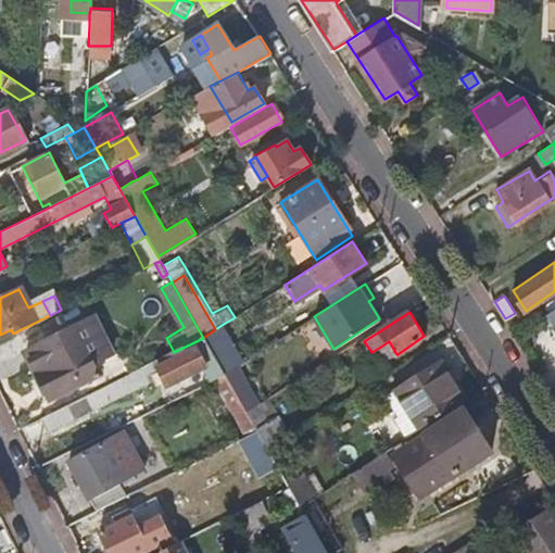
[(110,356),(90,318),(26,351),(27,361),(47,399),(97,375),(92,365),(110,356)]
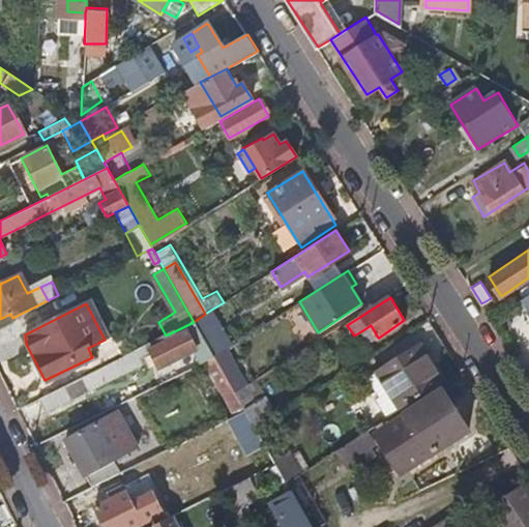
[(205,342),(213,357),(224,375),(227,380),(234,393),(244,386),(237,374),(215,337),(213,331),(222,326),(211,310),(205,314),(194,322),(205,342)]
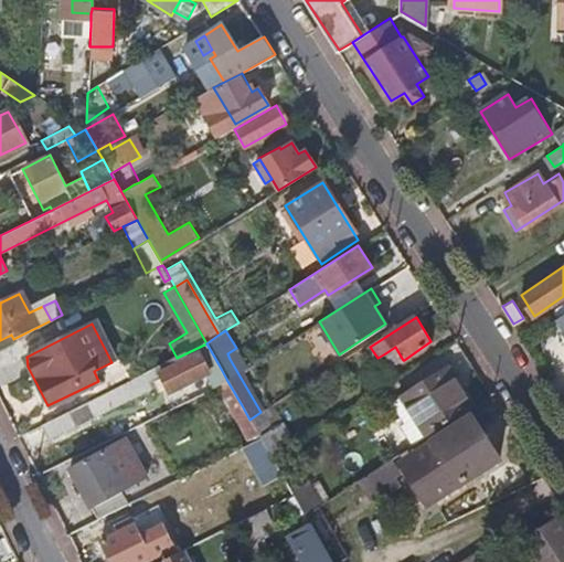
[(205,375),(213,388),(227,381),(219,364),(206,343),(177,358),(87,402),(95,416),(132,399),(129,392),(160,375),(170,393),(205,375)]
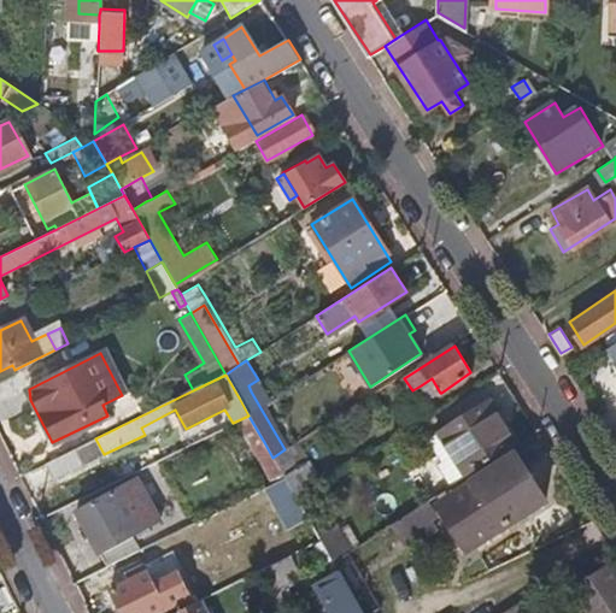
[(440,393),(432,378),(421,385),(429,400),(440,393)]
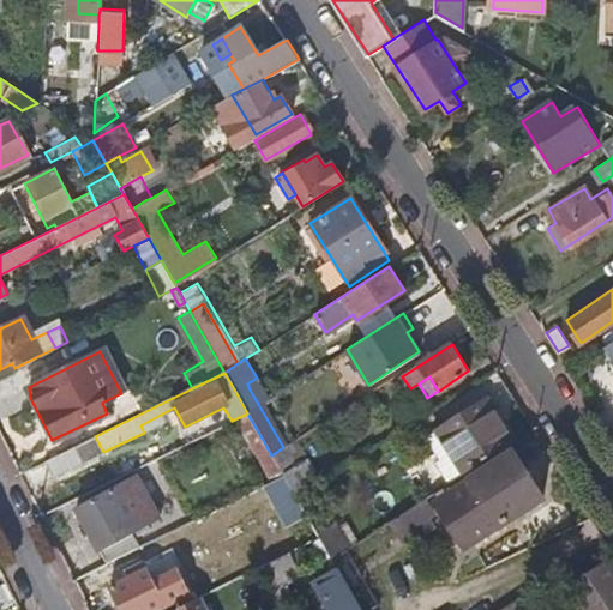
[(451,484),(466,473),(515,442),(486,400),(439,430),(427,438),(442,459),(437,461),(451,484)]
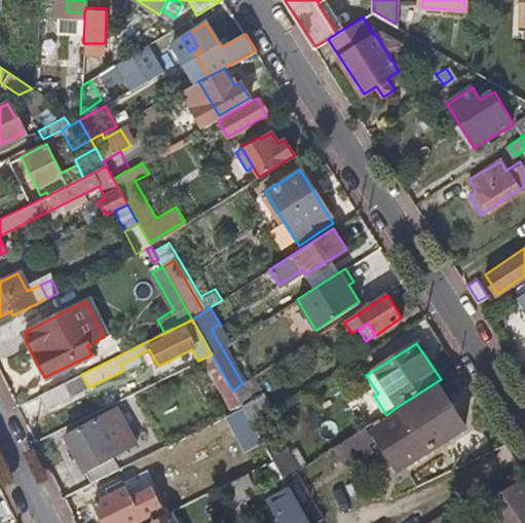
[(214,377),(233,413),(242,408),(241,406),(232,390),(225,377),(222,372),(214,377)]
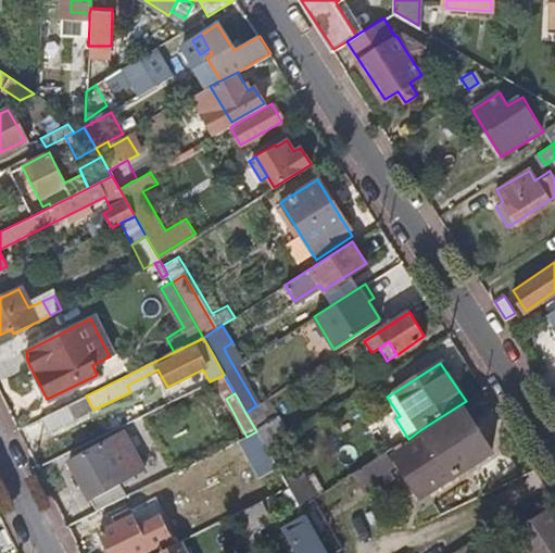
[(71,420),(93,410),(86,396),(64,406),(71,420)]
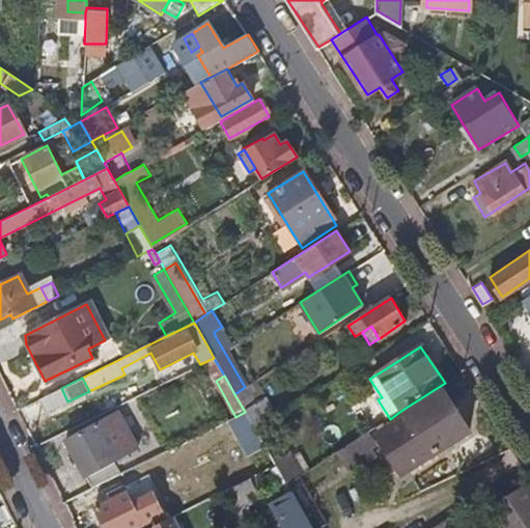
[(245,387),(234,394),(244,410),(263,398),(253,382),(245,387)]
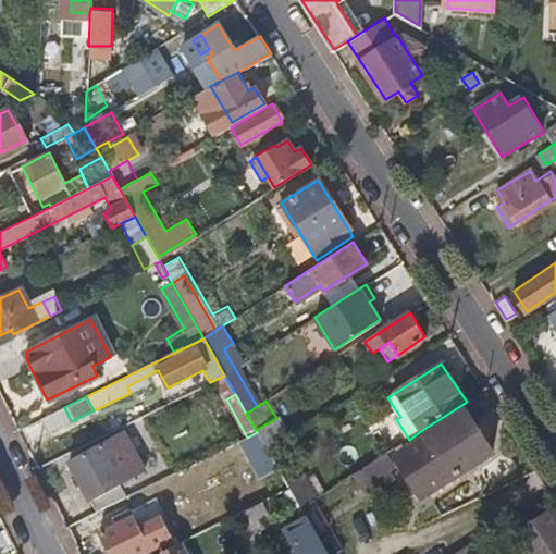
[(64,407),(38,420),(46,433),(71,421),(64,407)]
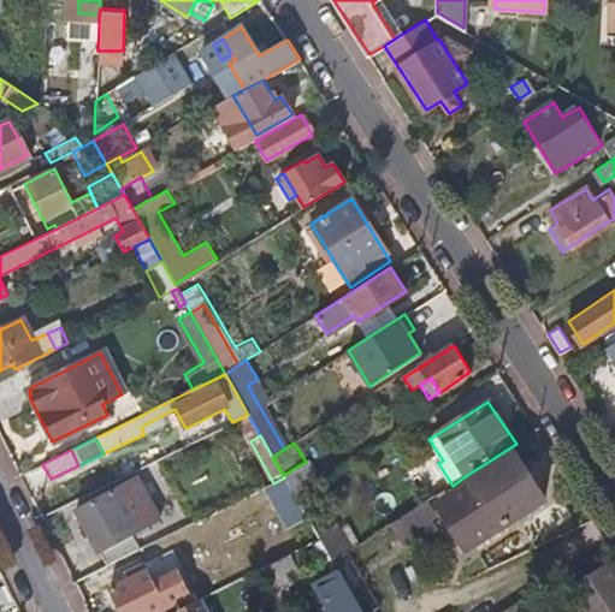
[(543,499),(514,455),(475,479),(436,504),(463,550),(490,534),(543,499)]
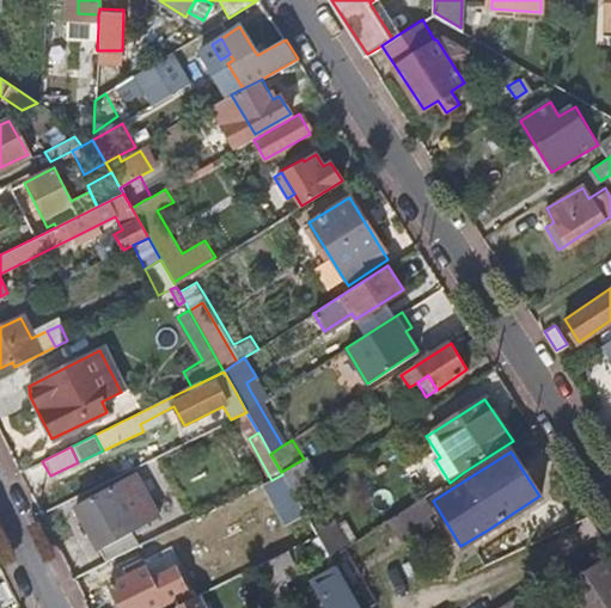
[(292,491),(294,496),(317,481),(304,459),(281,472),(282,474),(292,491)]
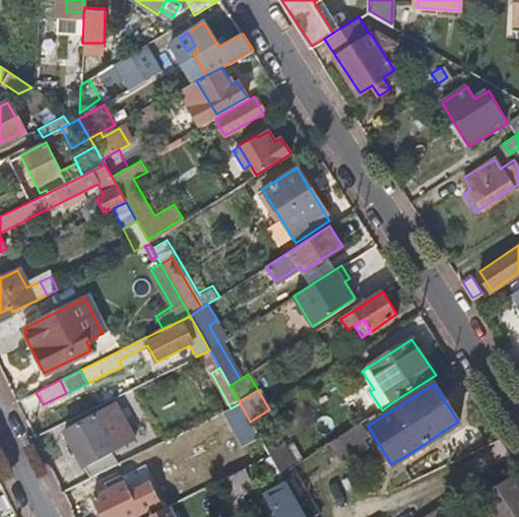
[(343,406),(336,395),(311,412),(317,424),(343,406)]
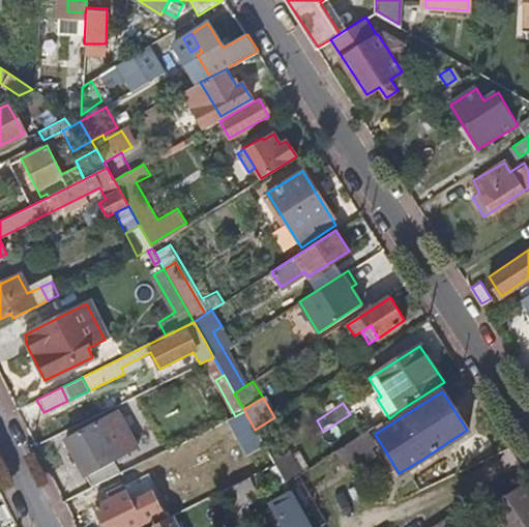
[(235,416),(234,416),(241,431),(247,444),(260,438),(255,430),(253,426),(244,411),(235,416)]
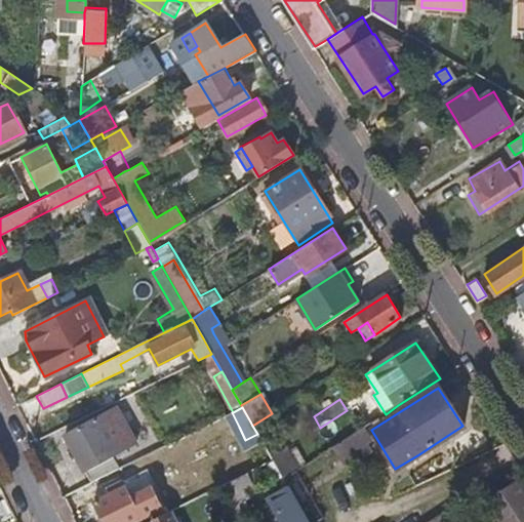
[(69,434),(93,482),(121,469),(116,457),(137,447),(118,409),(69,434)]
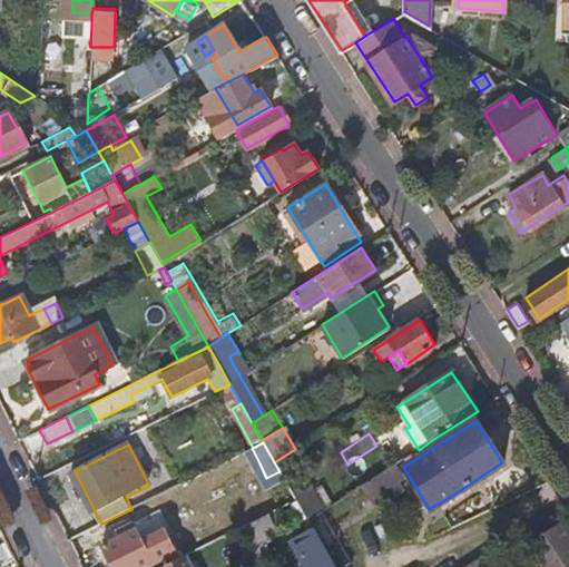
[(406,477),(398,463),(362,486),(375,508),(405,488),(401,480),(406,477)]
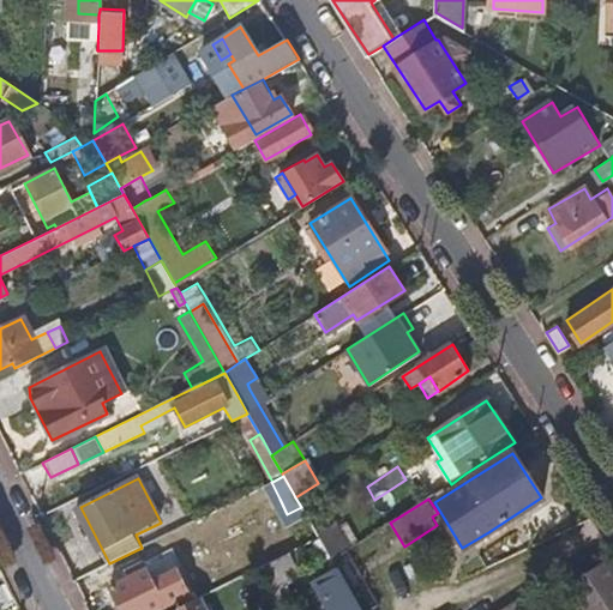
[(319,539),(331,561),(349,549),(361,541),(348,518),(338,524),(337,523),(316,533),(319,539)]
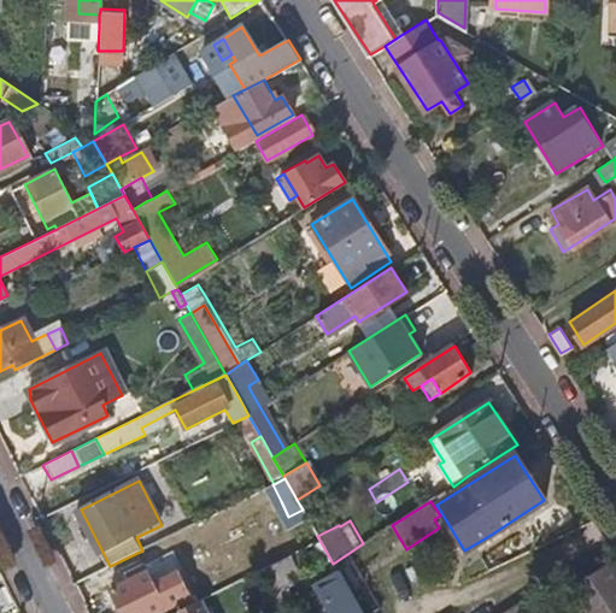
[(305,579),(293,555),(265,569),(276,593),(305,579)]
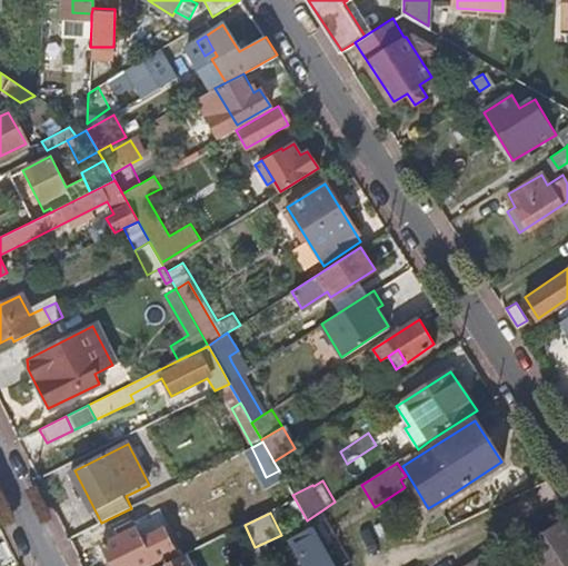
[(115,565),(155,565),(136,528),(131,518),(116,527),(121,536),(103,545),(115,565)]
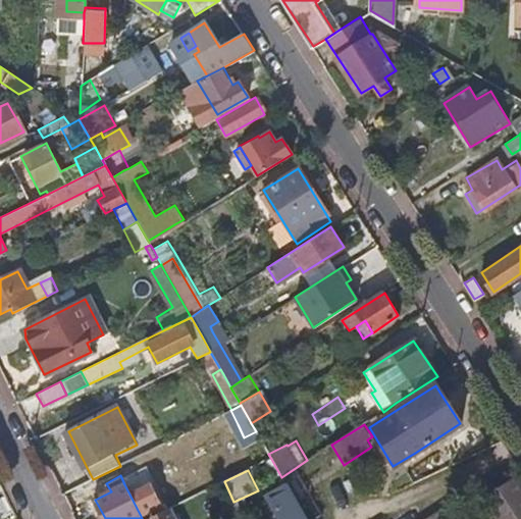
[(305,518),(281,477),(261,489),(276,518),(305,518)]
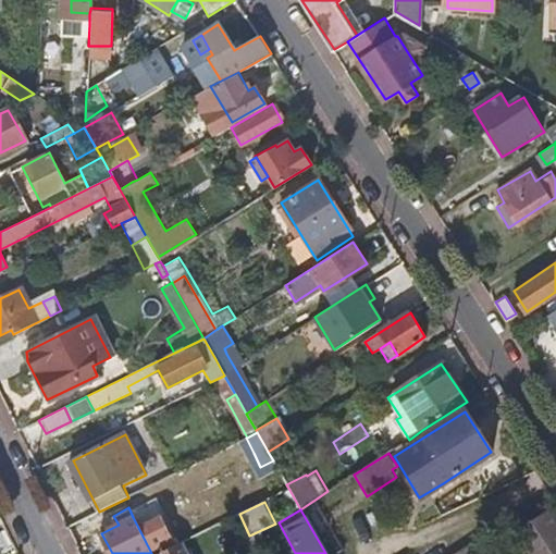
[(513,552),(514,553),(555,553),(555,526),(547,512),(517,531),(524,544),(513,552)]
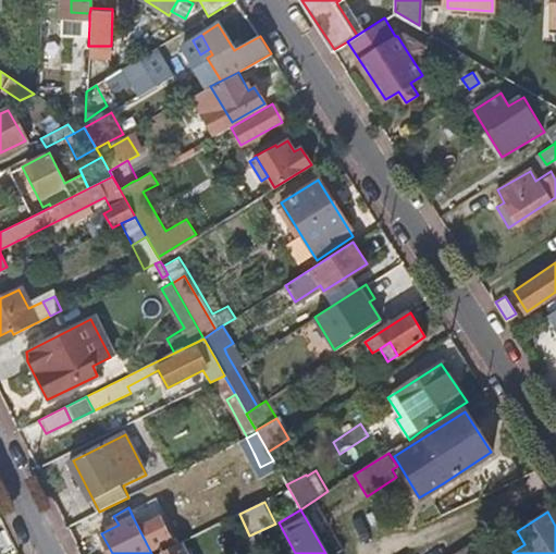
[(468,553),(480,548),(474,540),(453,553),(468,553)]
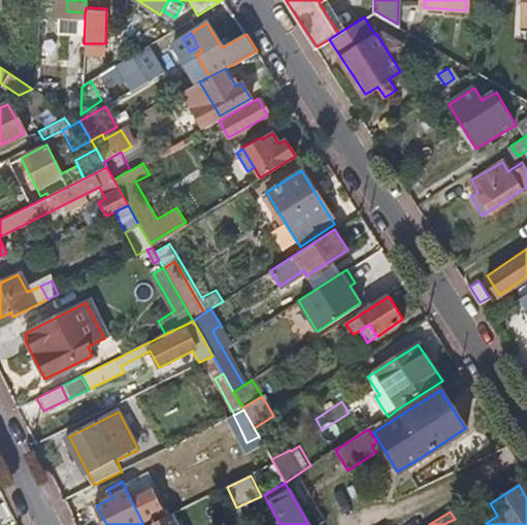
[(177,524),(173,514),(151,524),(177,524)]
